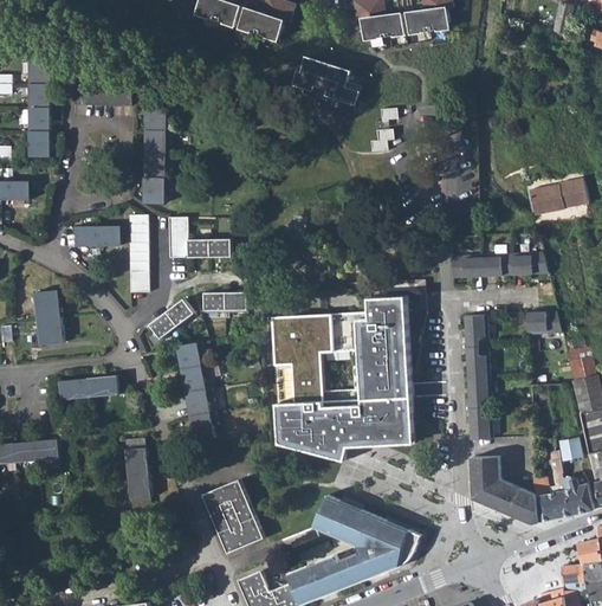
[(256,0),(253,8),(232,1),(232,0),(200,0),(196,11),(276,38),(282,20),(287,23),(295,2),(286,0),(256,0)]
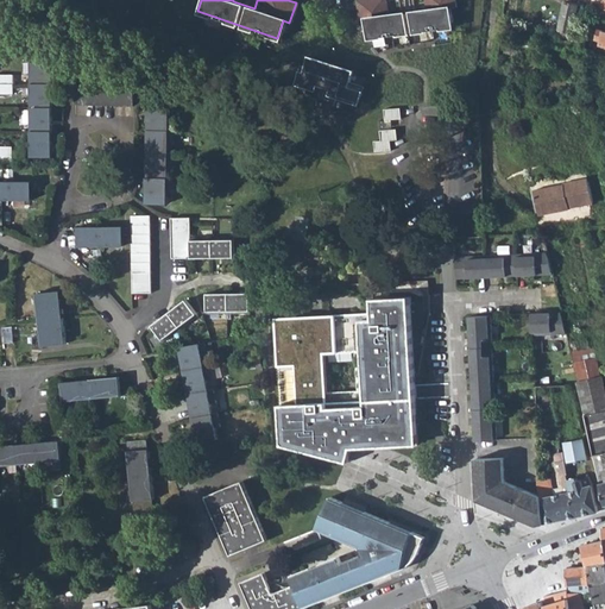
[(389,35),(449,27),(448,8),(453,7),(452,0),(415,0),(417,10),(395,12),(392,0),(355,0),(358,19),(364,19),(366,38),(389,35)]
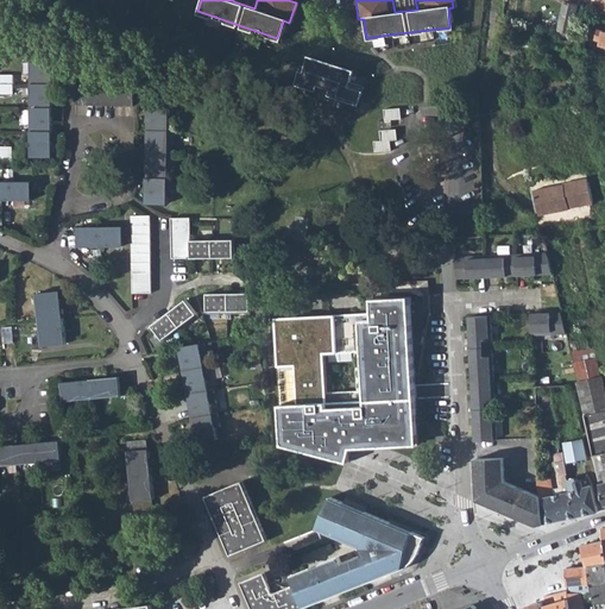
[(512,0),(502,0),(499,17),(511,19),(512,0)]
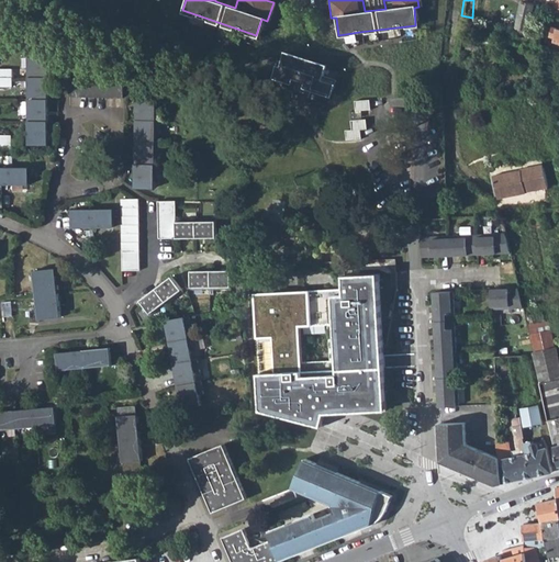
[(532,3),(521,1),(513,29),(524,32),(532,3)]
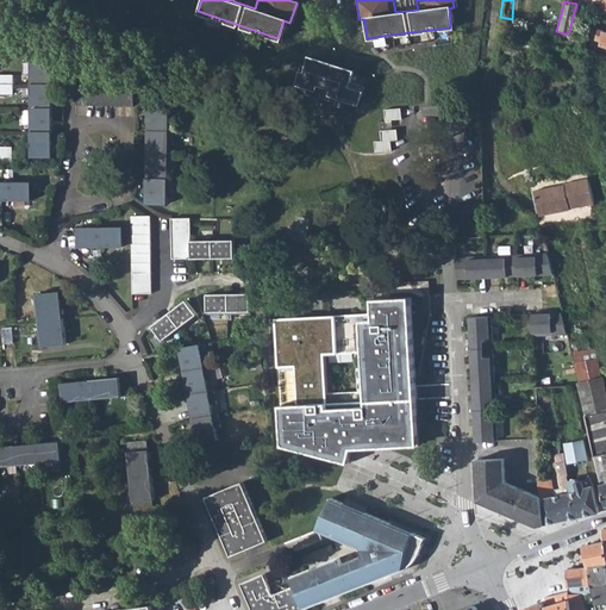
[(605,32),(597,30),(593,39),(599,41),(598,47),(605,48),(605,32)]
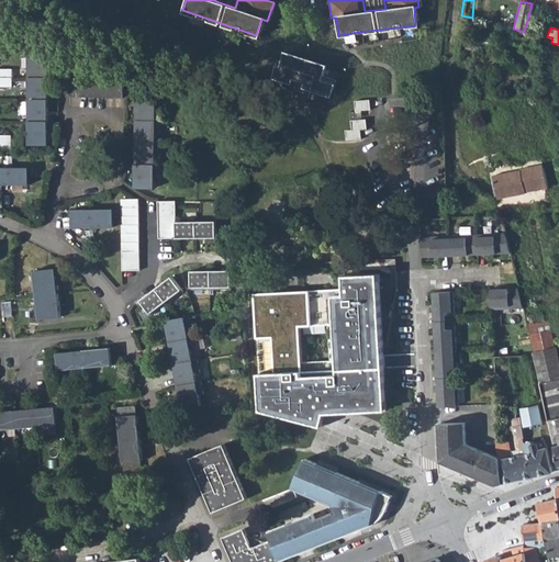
[(525,45),(536,47),(537,41),(527,38),(525,45)]
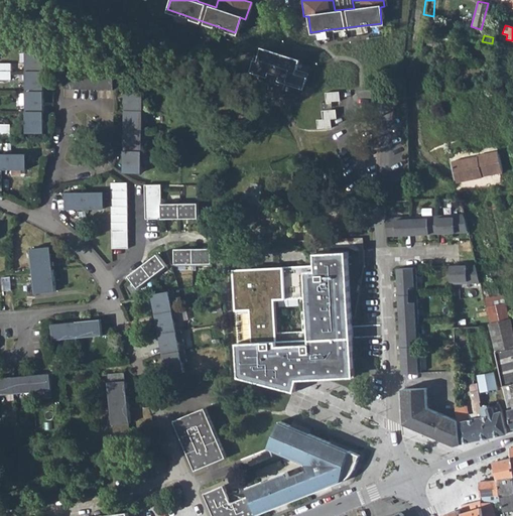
[(296,59),(261,47),(258,56),(256,61),(253,60),(251,68),(262,72),(261,75),(270,79),(271,75),(277,77),(276,81),(284,84),(286,80),(303,86),(305,79),(292,74),(293,70),(296,59)]
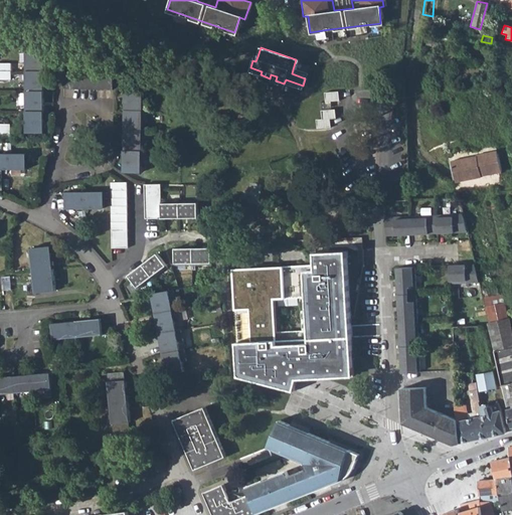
[(24,51),(24,71),(41,71),(41,51),(24,51)]
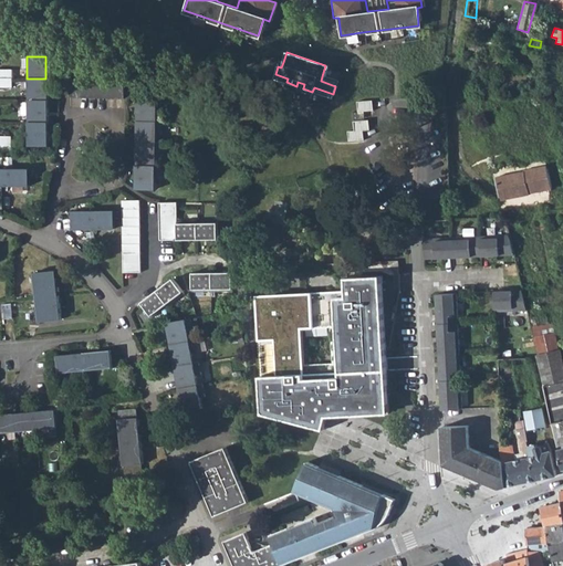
[(0,77),(9,79),(9,70),(0,69),(0,77)]
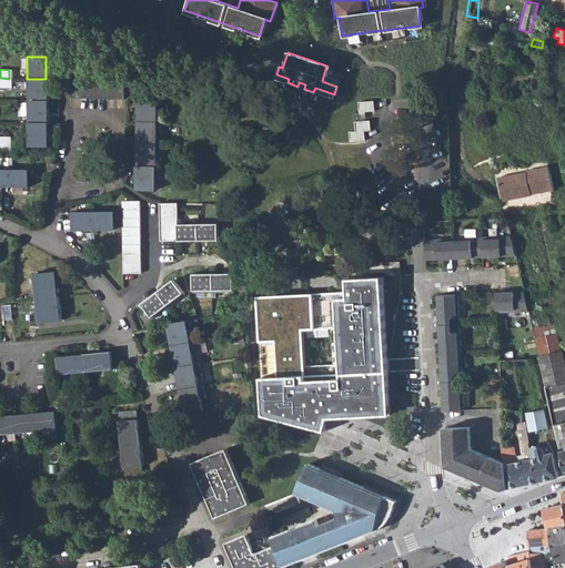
[(339,82),(323,77),(322,81),(336,87),(339,82)]
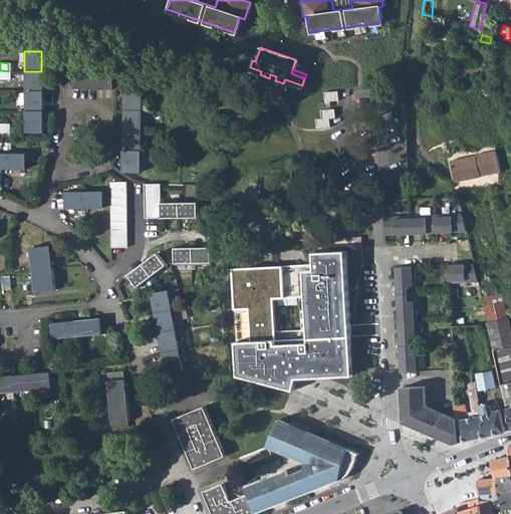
[(0,78),(8,78),(8,71),(0,70),(0,78)]
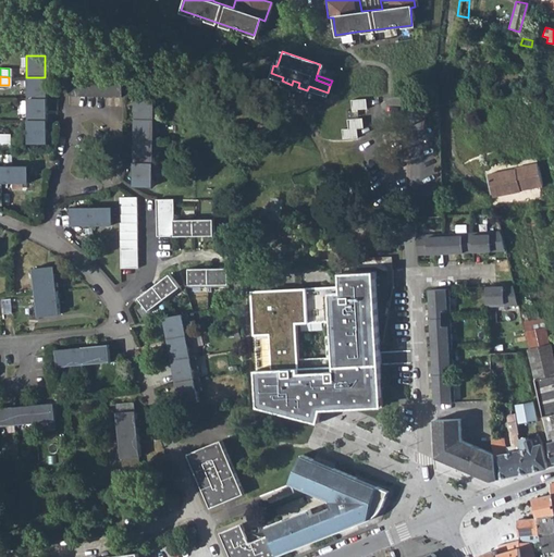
[(26,77),(26,99),(45,100),(45,77),(26,77)]
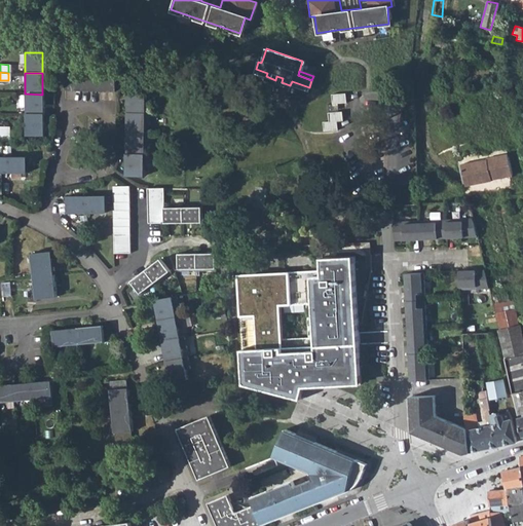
[(80,92),(80,75),(72,75),(72,92),(80,92)]
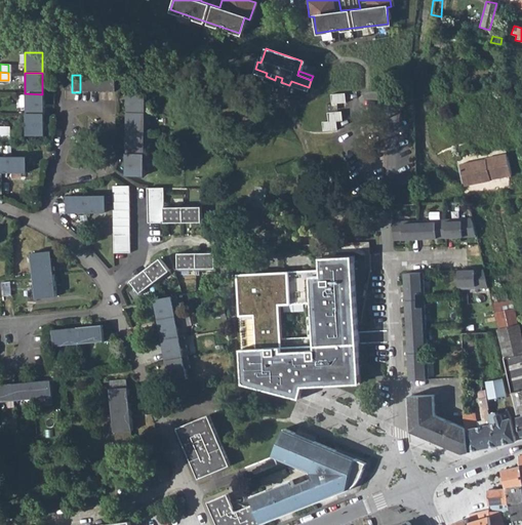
[(80,75),(80,92),(88,92),(88,75),(80,75)]
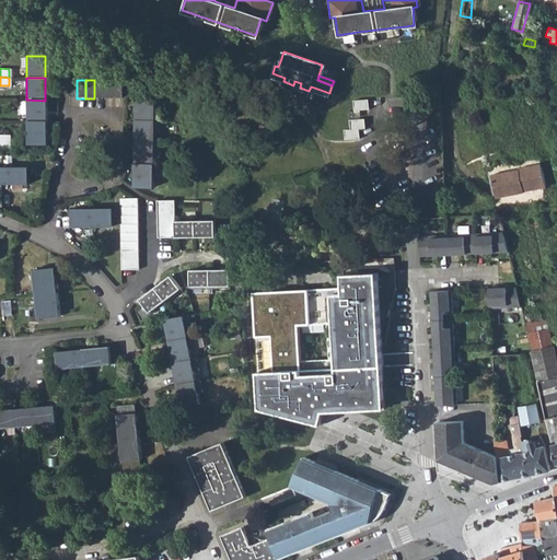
[(103,98),(103,80),(94,80),(94,98),(103,98)]
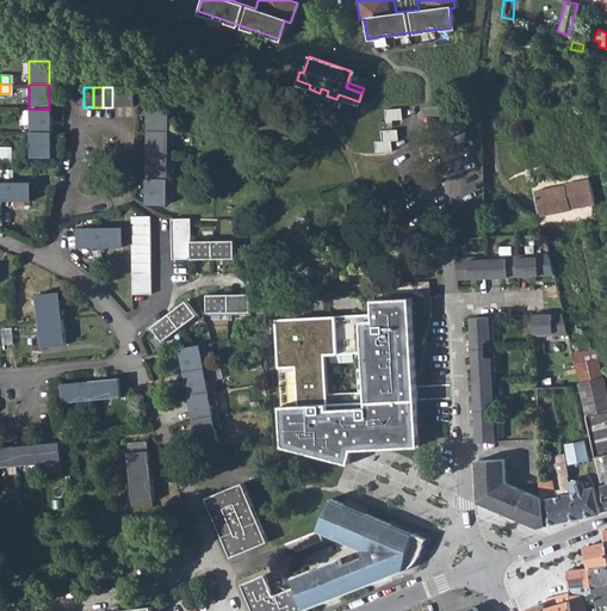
[(122,107),(122,87),(112,87),(112,107),(122,107)]
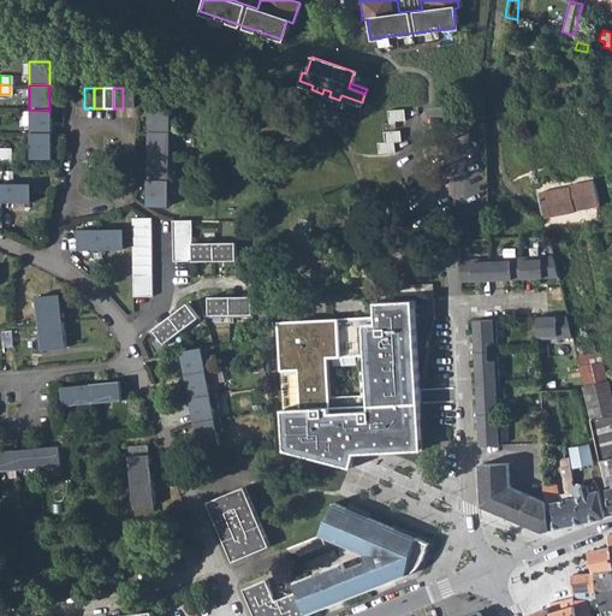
[(132,108),(134,88),(123,88),(123,108),(132,108)]
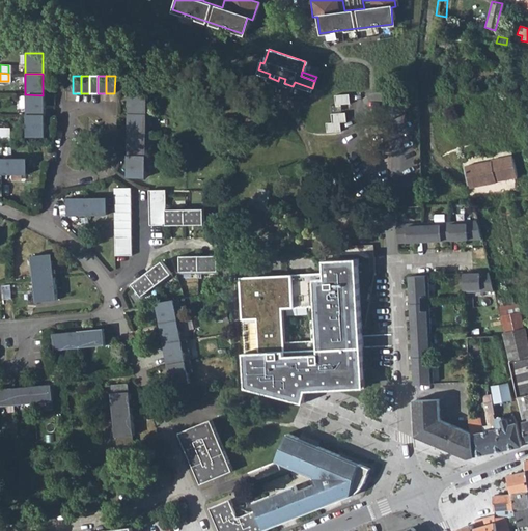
[(128,93),(128,115),(144,115),(145,106),(149,106),(149,94),(128,93)]
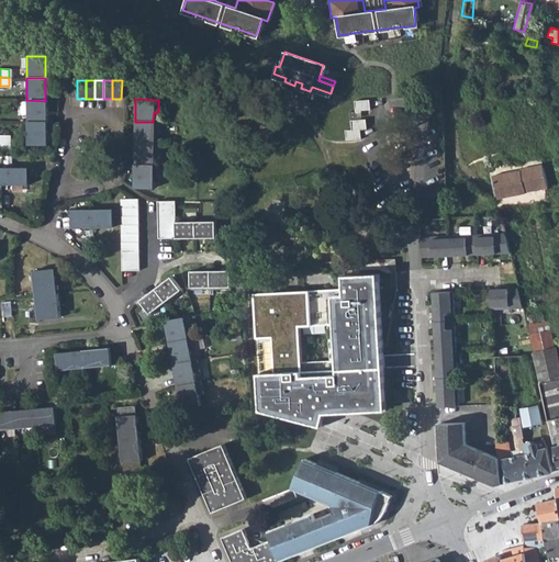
[(353,110),(368,109),(368,99),(353,100),(353,110)]
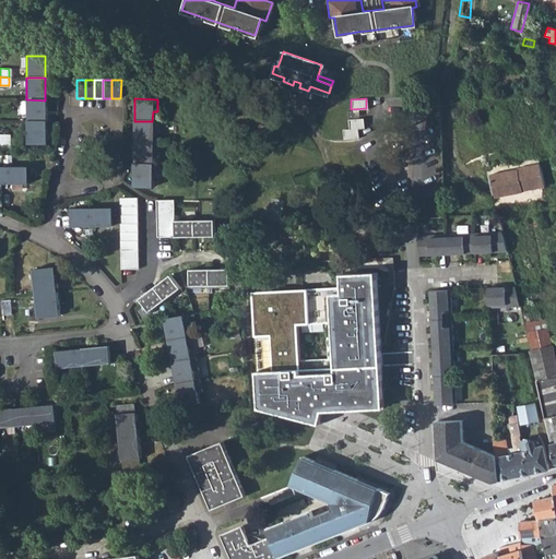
[(26,99),(26,121),(45,121),(45,100),(26,99)]
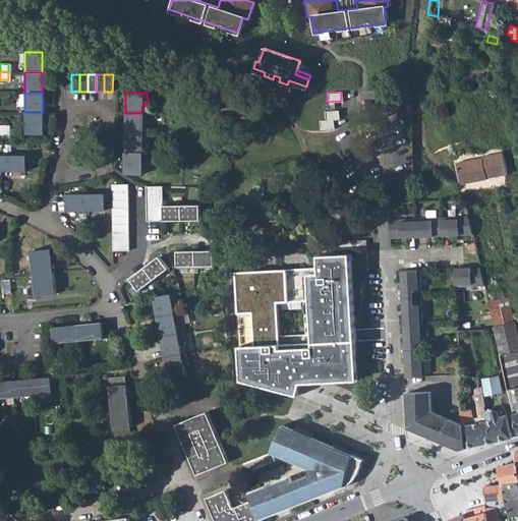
[(319,129),(332,129),(332,119),(336,118),(336,113),(336,110),(323,110),(323,112),(324,119),(318,119),(319,129)]
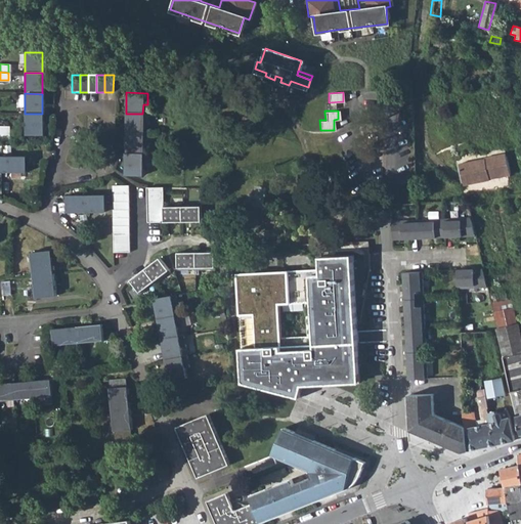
[(42,135),(42,114),(25,114),(25,135),(42,135)]
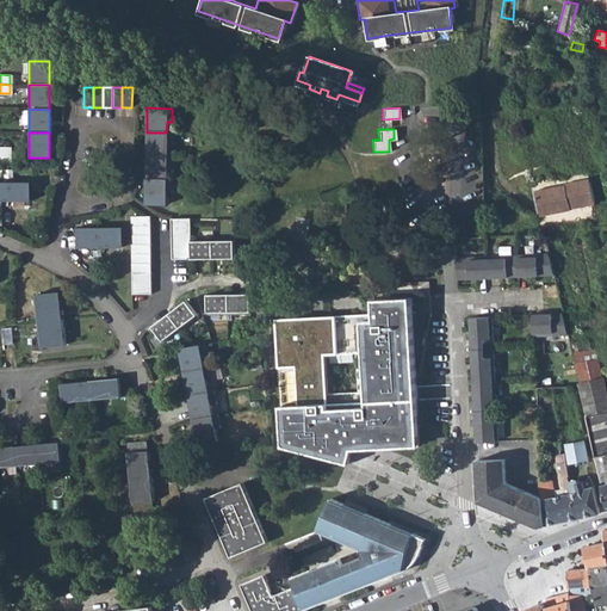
[(171,146),(171,133),(166,133),(147,133),(146,156),(166,156),(166,146),(171,146)]
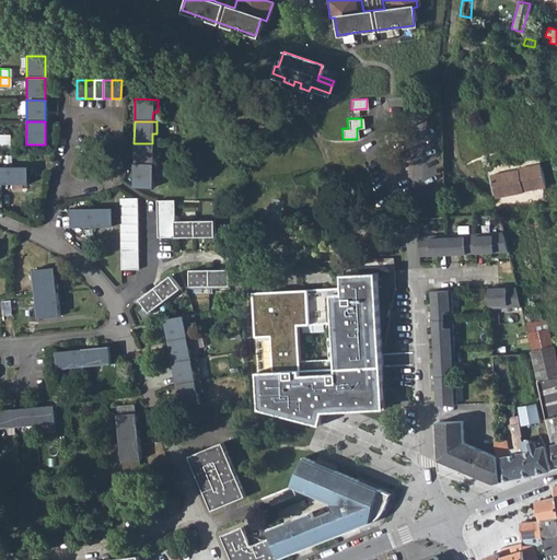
[(157,155),(157,143),(152,143),(134,143),(134,165),(151,166),(151,155),(157,155)]
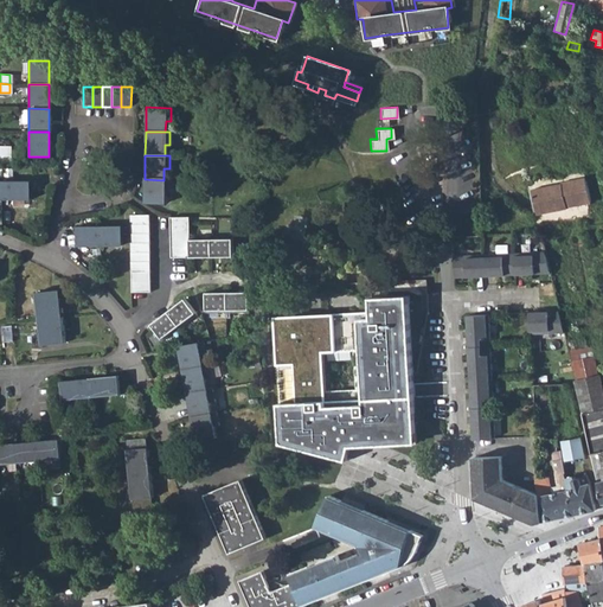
[(557,183),(526,189),(532,215),(587,203),(581,176),(557,181),(557,183)]
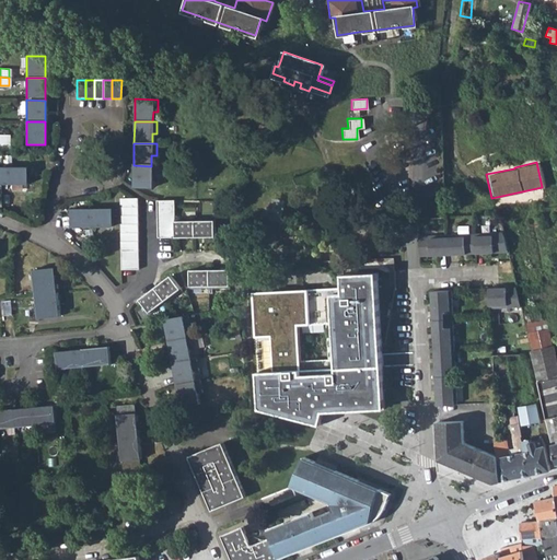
[(155,178),(155,166),(151,166),(134,165),(132,187),(151,188),(151,177),(155,178)]
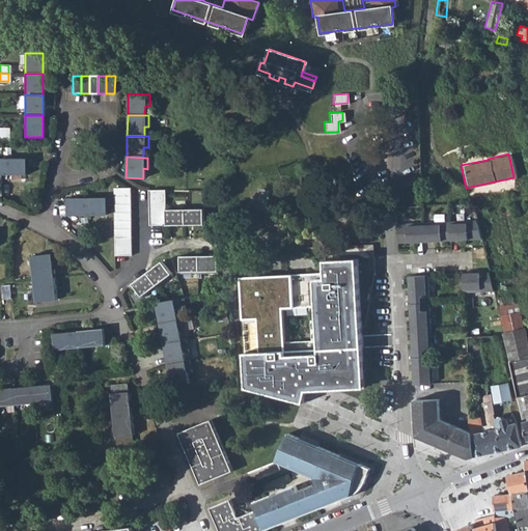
[(25,159),(0,158),(0,173),(25,173),(25,159)]
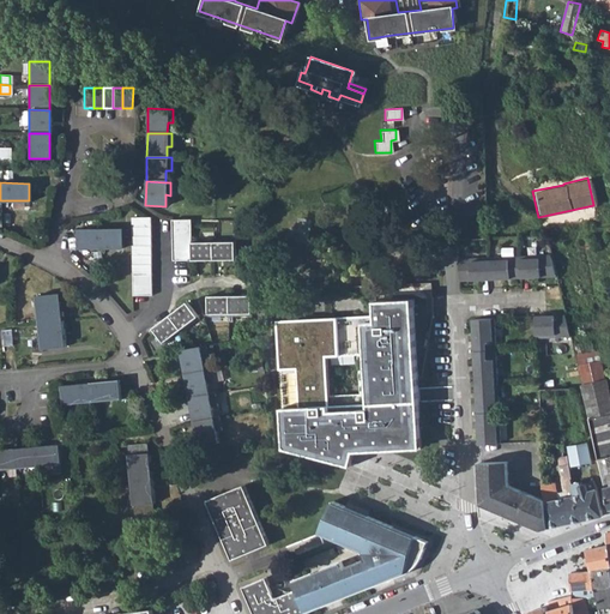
[(148,227),(148,217),(136,217),(136,227),(148,227)]
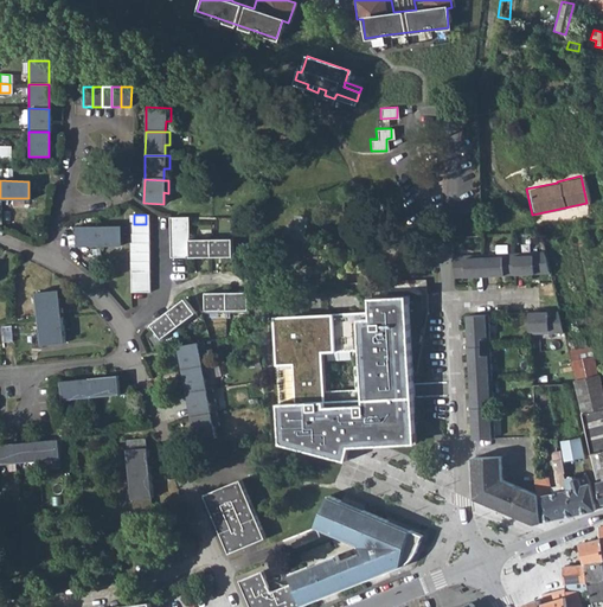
[(186,217),(166,217),(168,256),(230,255),(229,236),(186,237),(186,217)]
